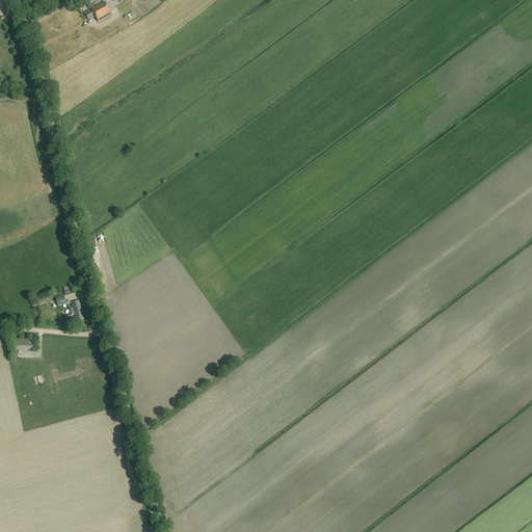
[(87,0),(86,1),(91,8),(105,0),(87,0)]
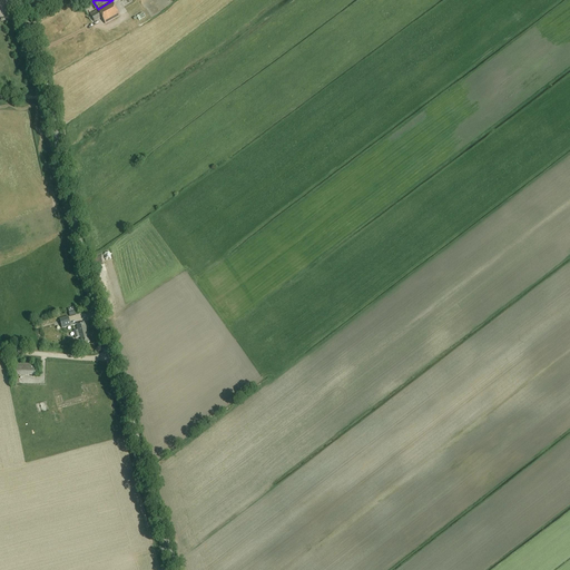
[(112,3),(90,15),(95,22),(101,18),(105,25),(119,17),(112,3)]
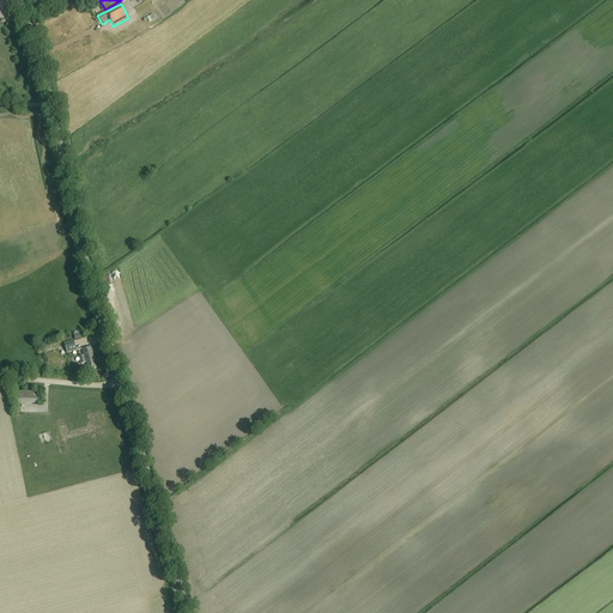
[(73,341),(64,344),(66,353),(76,351),(73,341)]
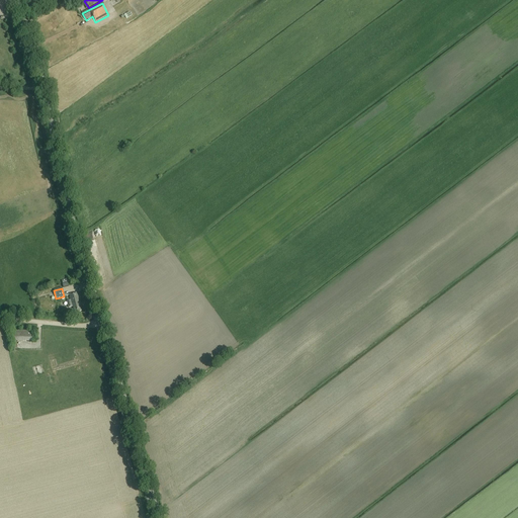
[(82,312),(77,293),(69,295),(71,300),(67,301),(69,308),(73,307),(75,313),(82,312)]
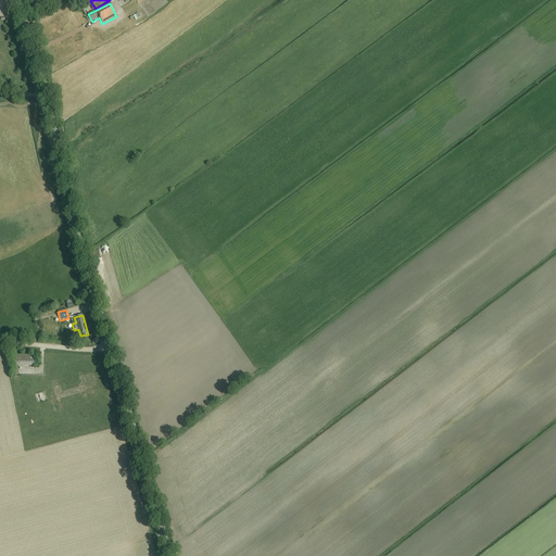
[(13,355),(13,367),(36,368),(36,355),(13,355)]
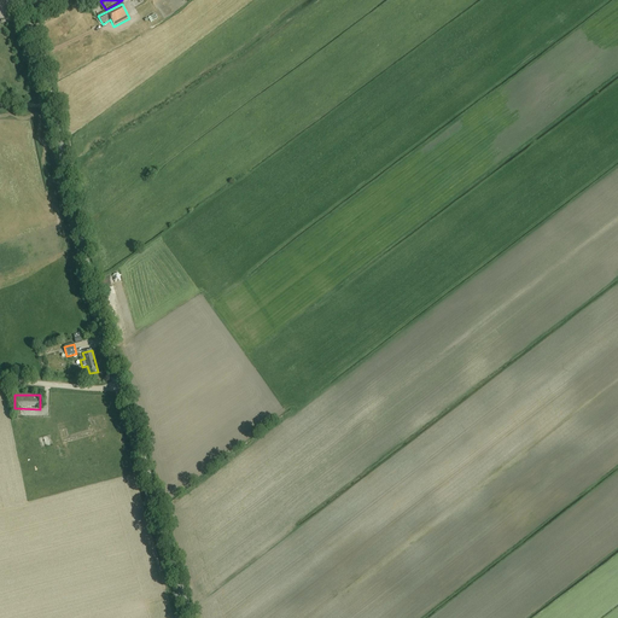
All buildings are outlined.
